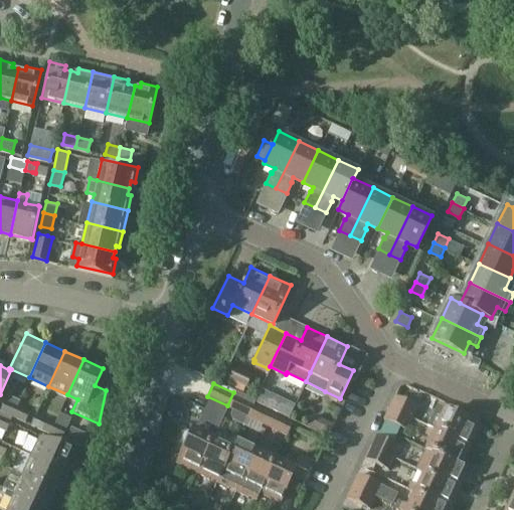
[(268,405),(274,392),(264,387),(258,400),(268,405)]
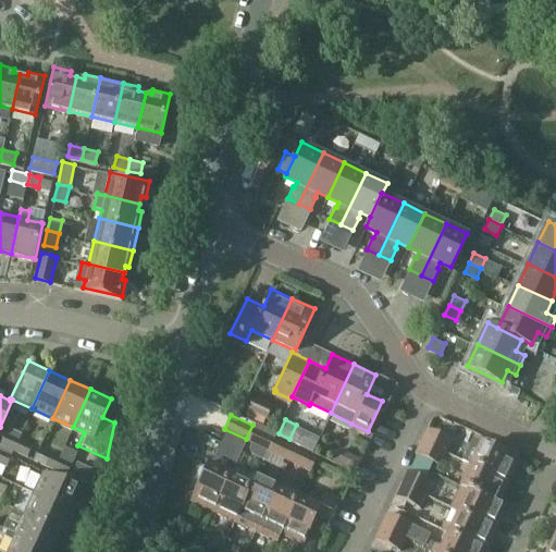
[(252,425),(246,439),(267,449),(268,448),(269,448),(274,436),(252,425)]
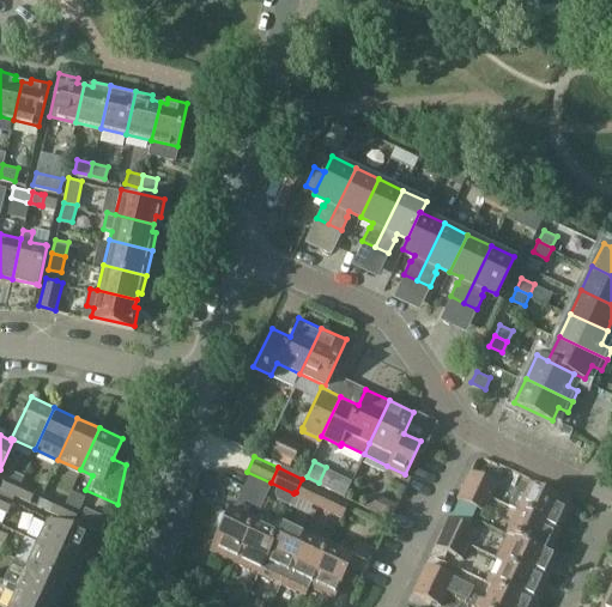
[(471,468),(464,481),(491,495),(498,481),(471,468)]
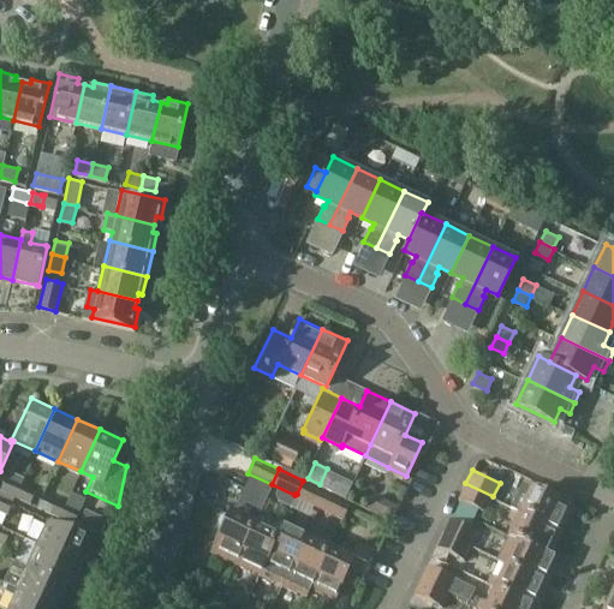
[(6,476),(0,489),(15,495),(21,483),(6,476)]
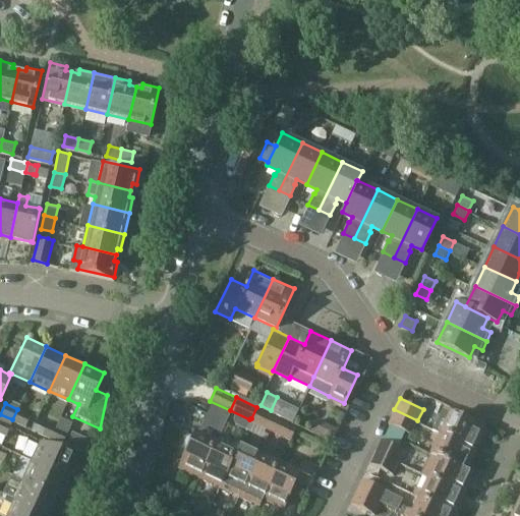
[(250,418),(249,419),(270,430),(276,416),(256,407),(251,418),(250,418)]
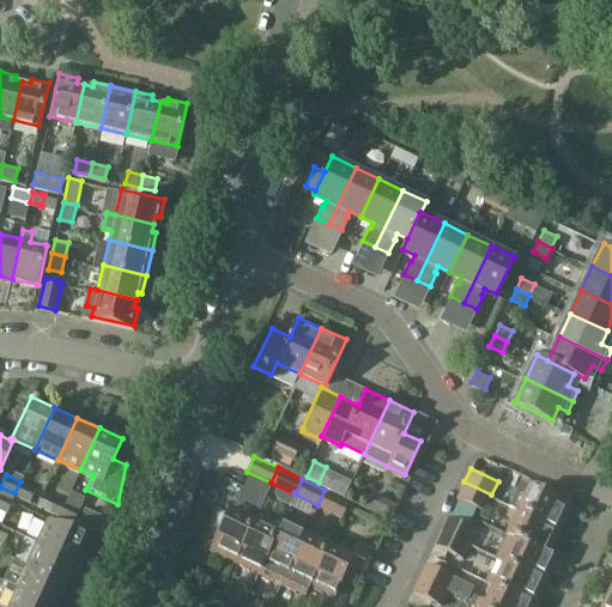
[(571,504),(521,480),(510,503),(519,507),(519,508),(557,527),(558,526),(562,517),(564,519),(571,504)]
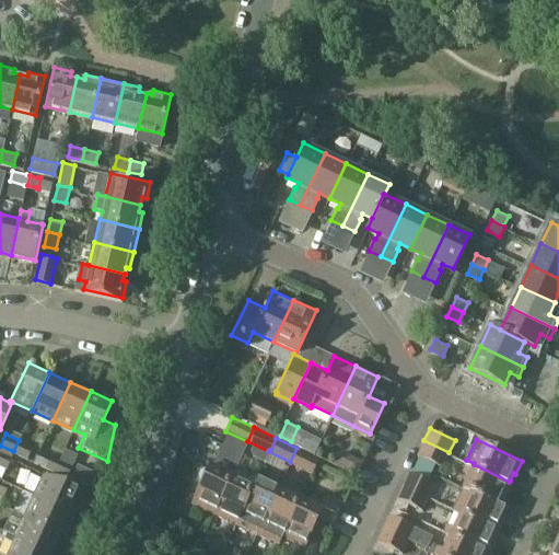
[(19,440),(13,451),(27,458),(33,447),(19,440)]
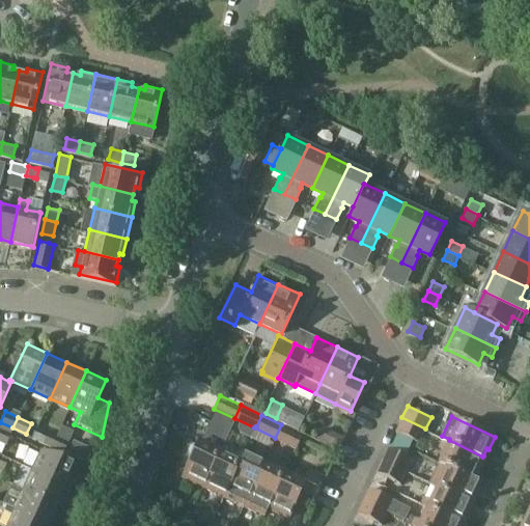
[(425,428),(401,417),(395,430),(419,442),(425,428)]
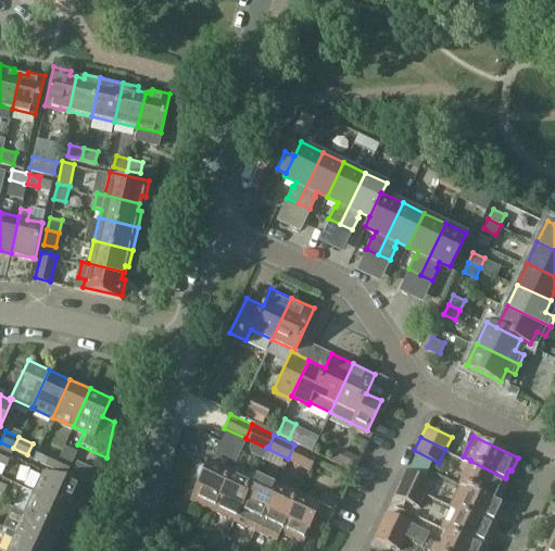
[(294,445),(288,459),(307,467),(314,454),(294,445)]
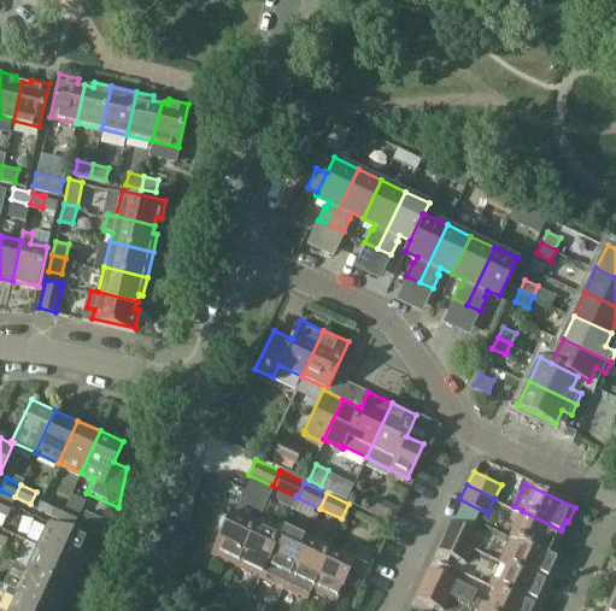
[(13,503),(0,495),(0,511),(7,516),(13,503)]
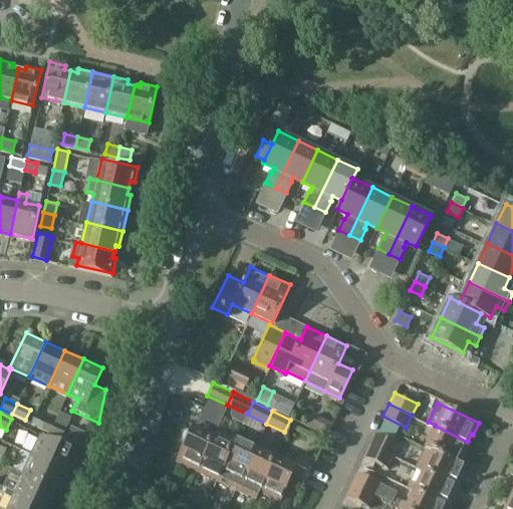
[(54,422),(41,417),(36,415),(32,424),(50,432),(54,422)]
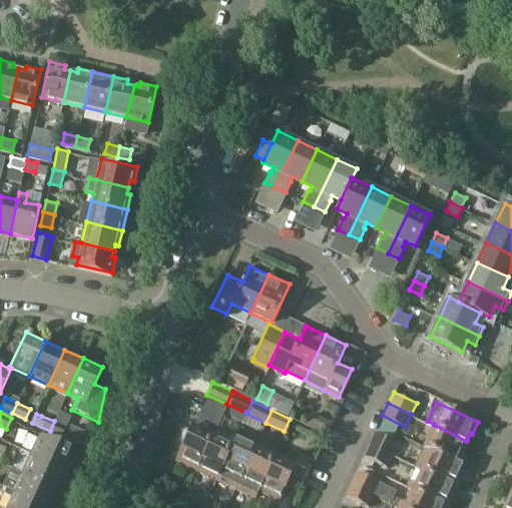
[(326,417),(320,430),(327,434),(333,421),(326,417)]
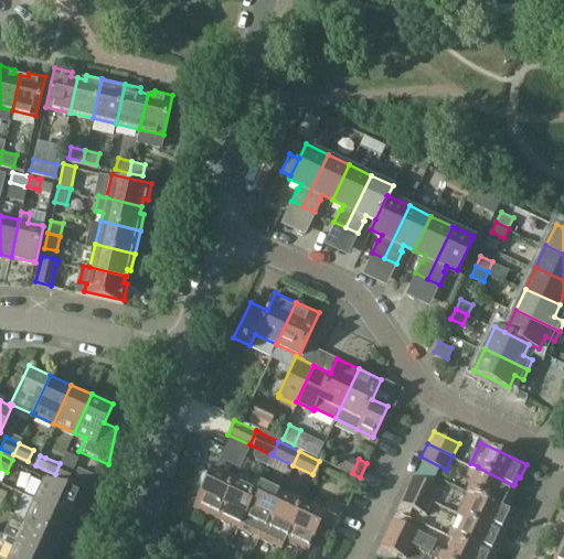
[(74,469),(60,463),(55,474),(70,480),(74,469)]
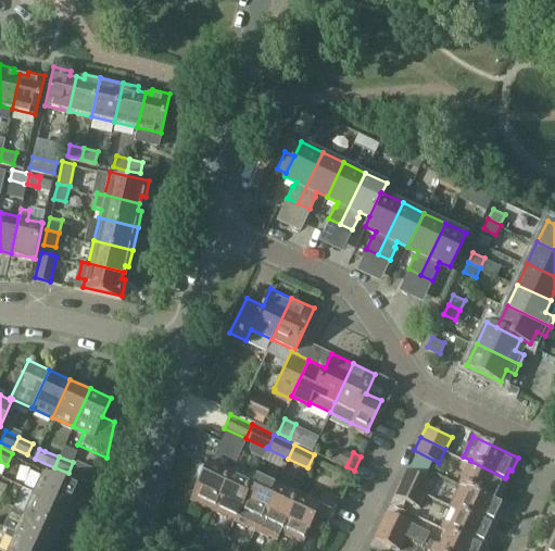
[(470,460),(463,456),(459,465),(467,468),(459,484),(467,488),(467,487),(495,500),(495,499),(500,491),(501,492),(507,478),(506,477),(505,478),(470,461),(470,460)]
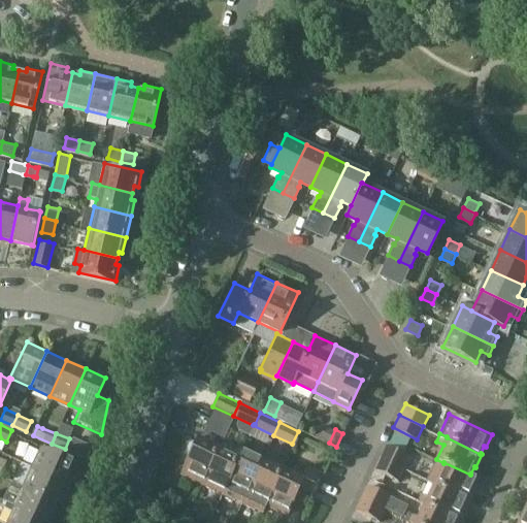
[(189,452),(191,454),(182,474),(195,480),(196,477),(203,481),(204,481),(219,448),(198,437),(197,440),(193,440),(189,443),(187,446),(187,447),(188,450),(188,451),(189,452)]
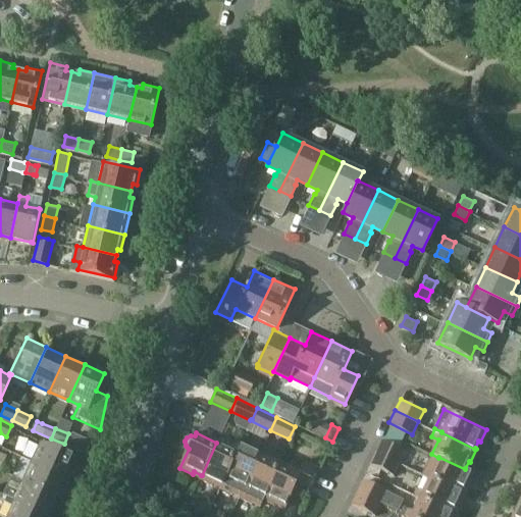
[(201,475),(200,477),(213,483),(214,481),(221,484),(222,480),(237,452),(236,452),(240,444),(220,434),(216,443),(202,475),(201,475)]
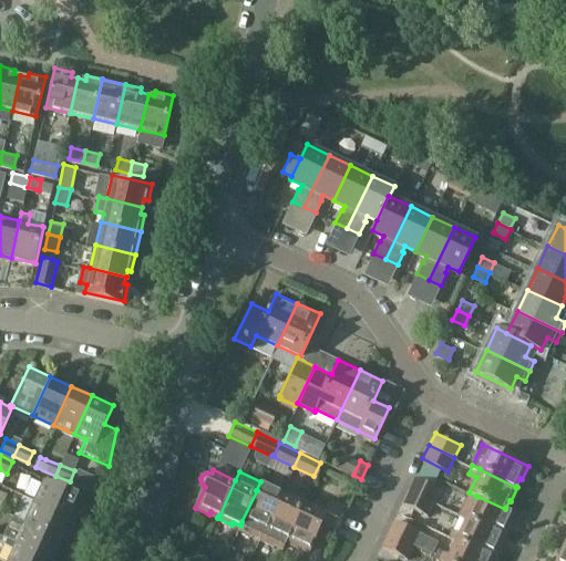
[(414,476),(408,488),(435,501),(441,488),(414,476)]
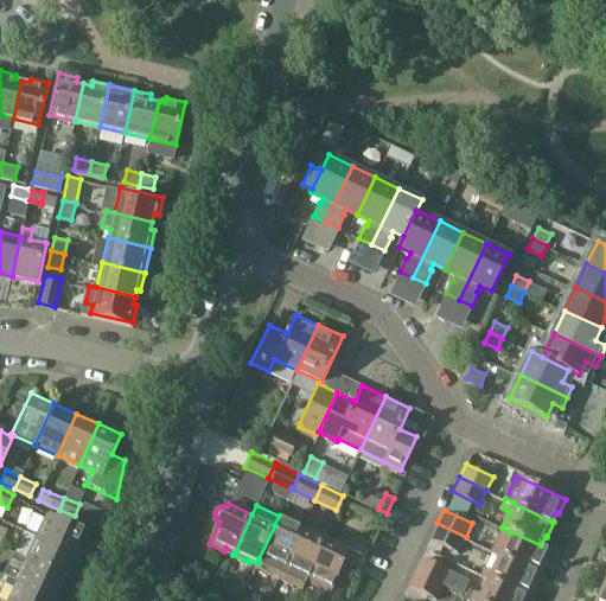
[(48,511),(37,535),(80,554),(90,531),(48,511)]
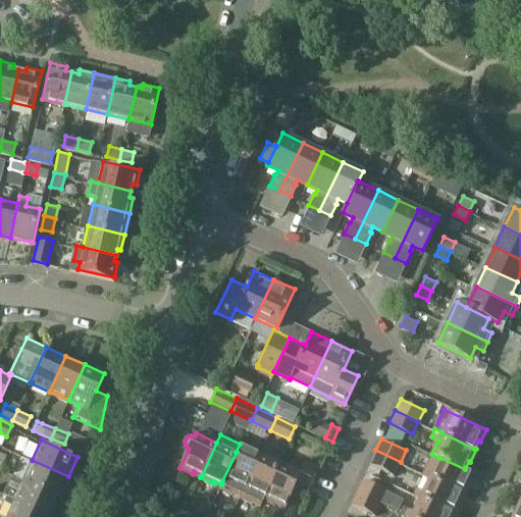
[(240,444),(236,452),(237,452),(222,480),(223,480),(220,487),(232,493),(233,490),(240,494),(244,486),(260,454),(240,444)]
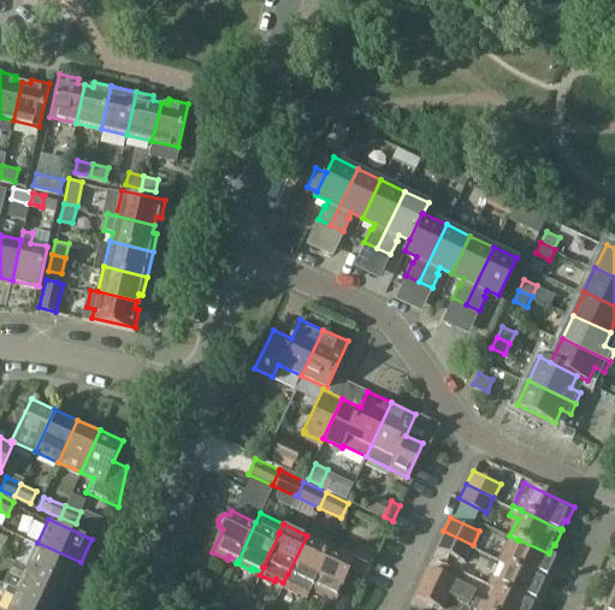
[(473,545),(443,531),(436,546),(466,560),(473,545)]
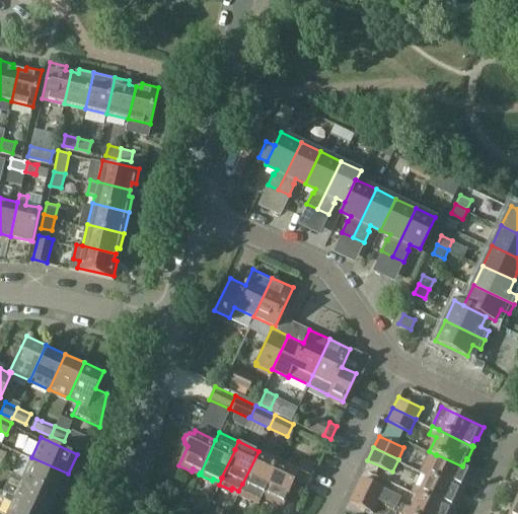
[(242,484),(238,491),(239,491),(238,493),(251,499),(252,497),(259,500),(262,493),(263,494),(278,460),(259,451),(242,484)]
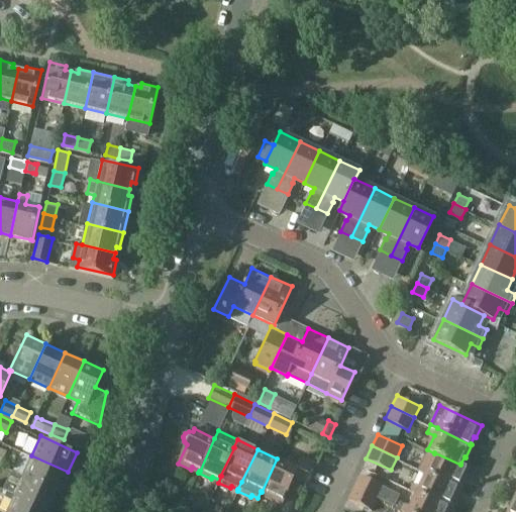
[(422,462),(418,469),(425,473),(426,472),(458,487),(457,488),(460,489),(466,476),(463,475),(467,467),(460,464),(460,465),(434,452),(434,453),(427,449),(422,462)]
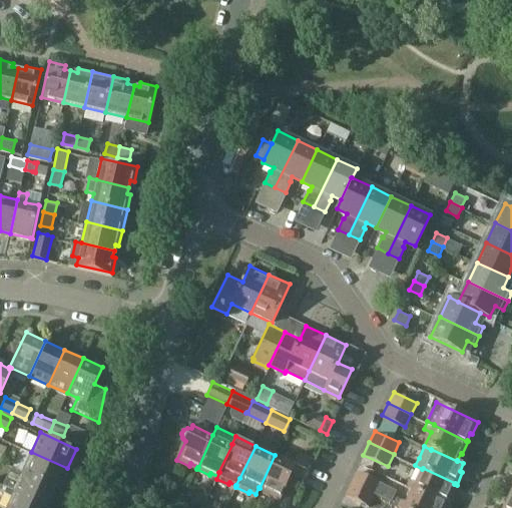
[(31,452),(23,470),(59,486),(67,468),(31,452)]
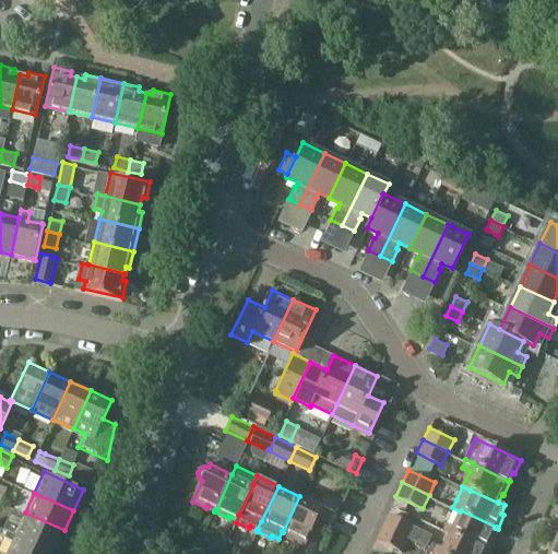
[(282,531),(279,539),(281,540),(283,534),(295,541),(296,538),(305,542),(316,520),(327,525),(339,499),(327,494),(321,506),(299,496),(283,532),(282,531)]
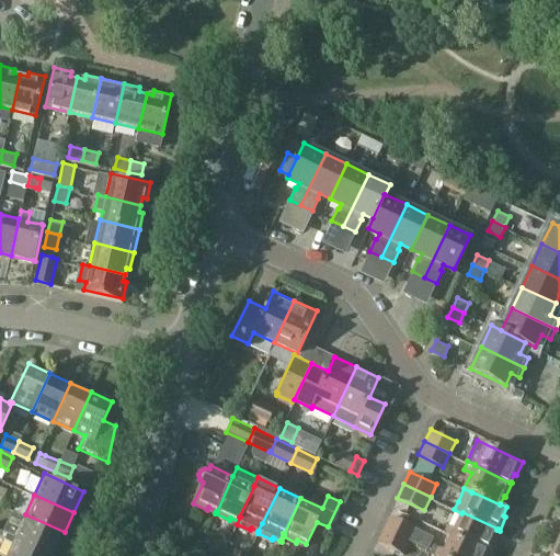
[(463,512),(461,513),(456,526),(447,523),(444,531),(452,534),(487,551),(489,552),(495,539),(493,537),(496,530),(498,529),(463,512)]
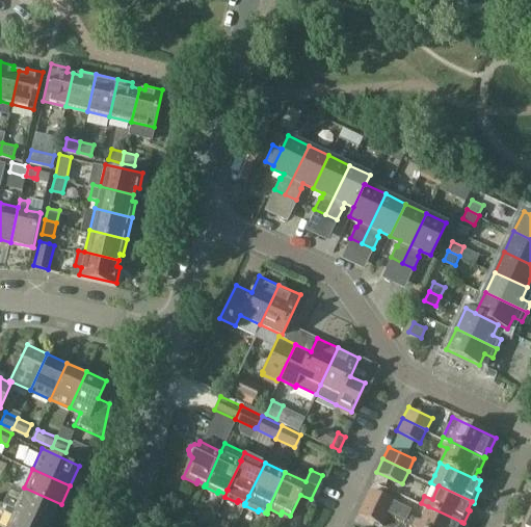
[(12,496),(8,504),(52,524),(61,504),(24,488),(19,499),(12,496)]
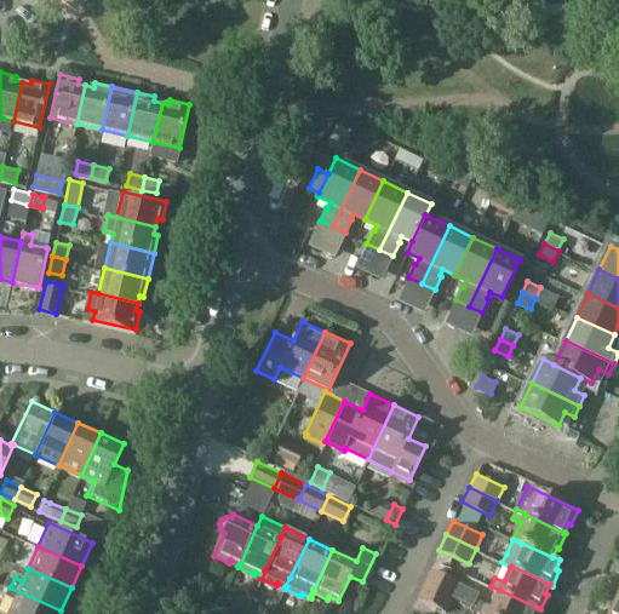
[(424,581),(453,596),(460,581),(430,568),(424,581)]
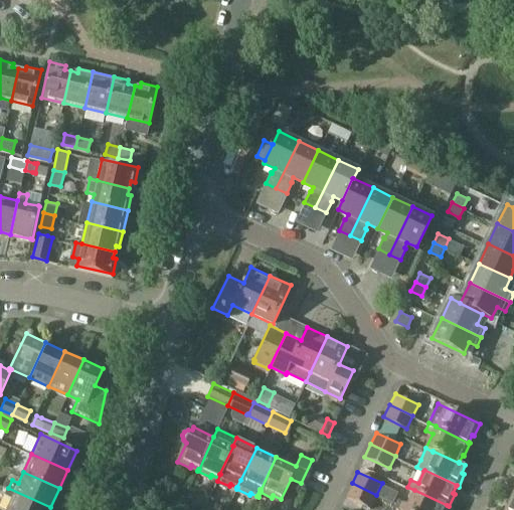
[(376,495),(352,483),(346,496),(370,508),(376,495)]
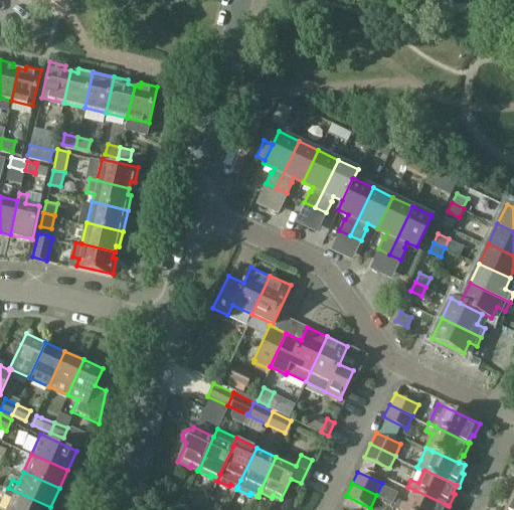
[(49,509),(50,507),(8,488),(5,493),(12,496),(6,509),(49,509)]
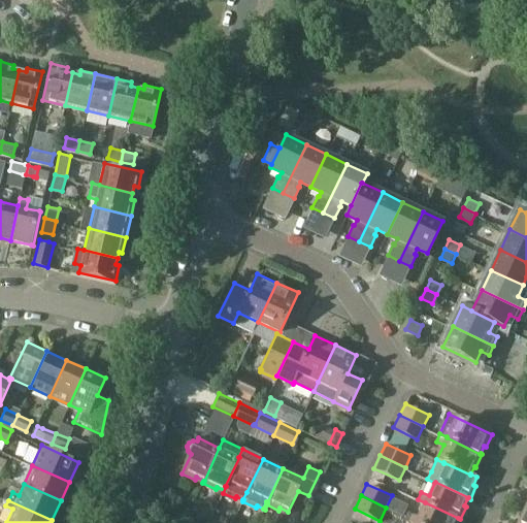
[(412,512),(408,519),(416,522),(417,522),(419,522),(455,522),(458,518),(425,502),(419,516),(412,512)]
